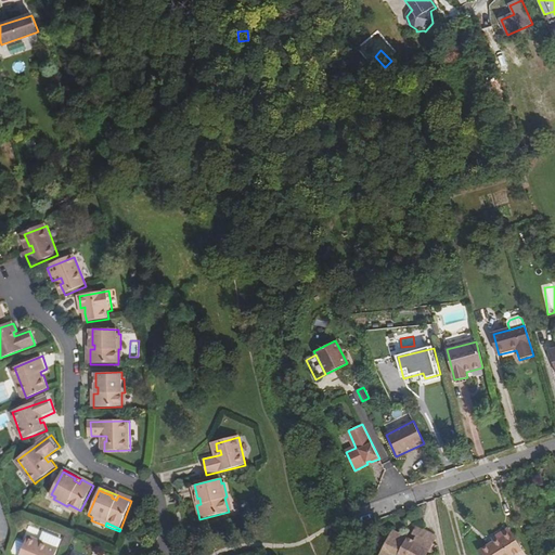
[(426,554),(427,553),(433,542),(436,537),(416,526),(412,534),(415,537),(413,542),(408,539),(408,538),(392,530),(379,554),(426,554)]
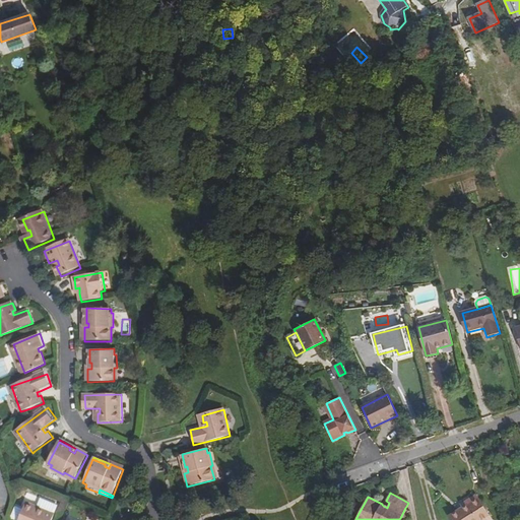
[(459,503),(462,507),(477,497),(474,493),(459,503)]
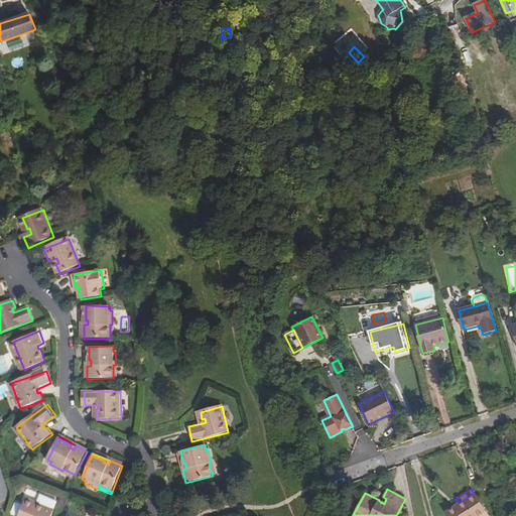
[(449,515),(475,515),(485,510),(474,493),(459,503),(446,510),(449,515)]
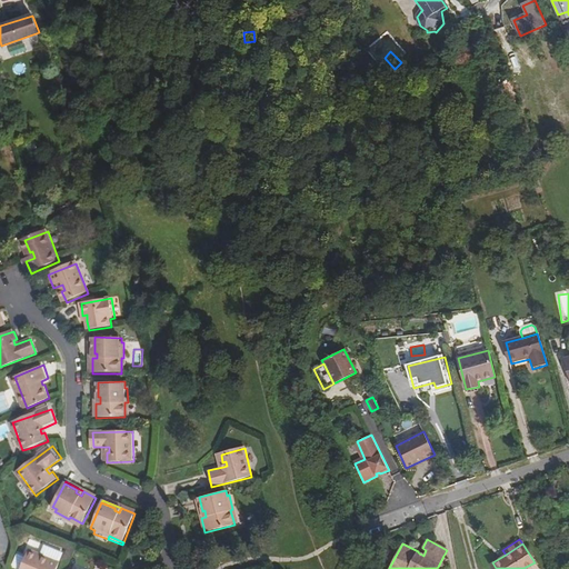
[(29,551),(21,568),(59,568),(61,565),(29,551)]
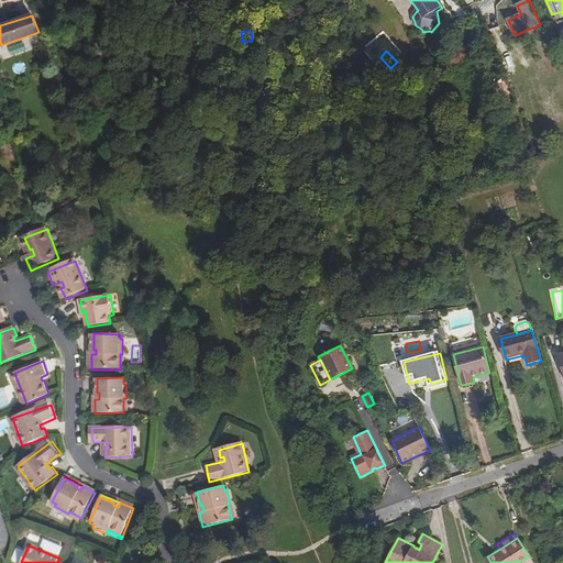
[(439,550),(433,561),(438,562),(440,562),(445,554),(439,550)]
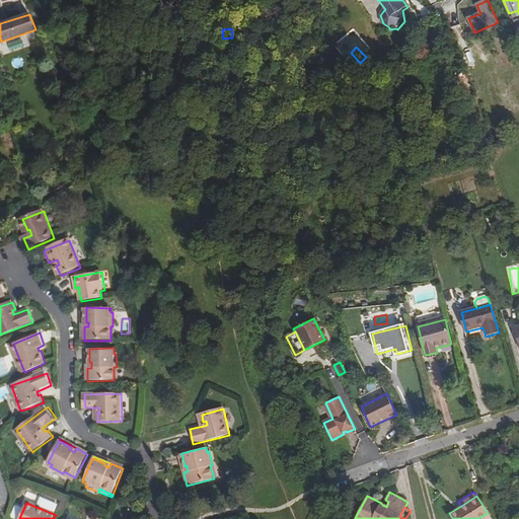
All buildings are outlined.
